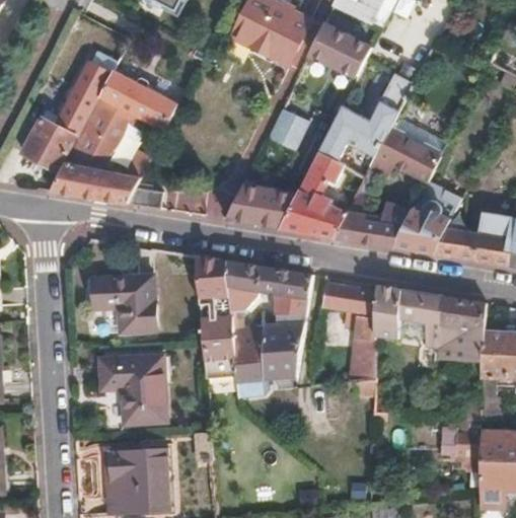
[(155,0),(144,0),(144,3),(157,10),(159,6),(161,2),(155,0)]
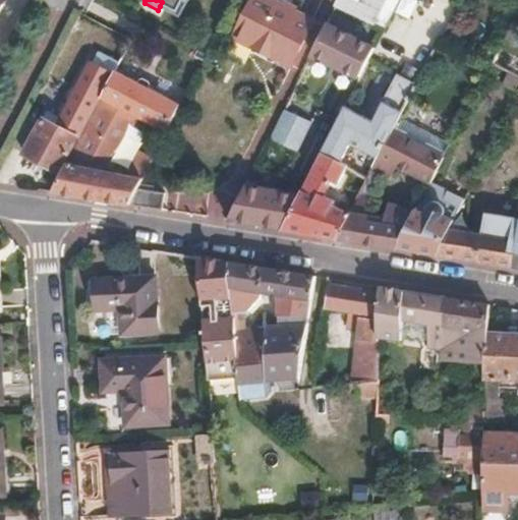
[(156,0),(162,2),(160,6),(178,16),(185,0),(156,0)]
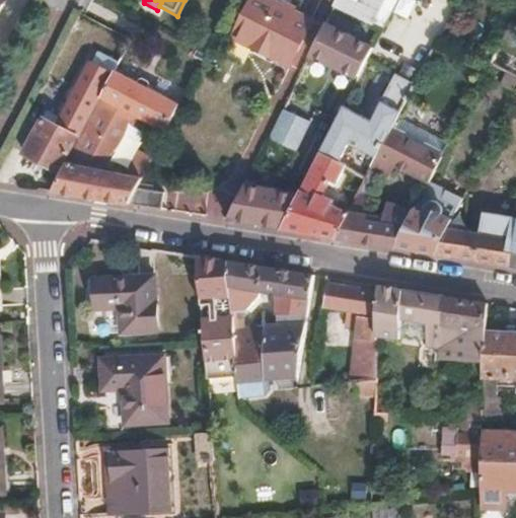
[(263,0),(249,0),(230,39),(286,68),(309,23),(263,0)]
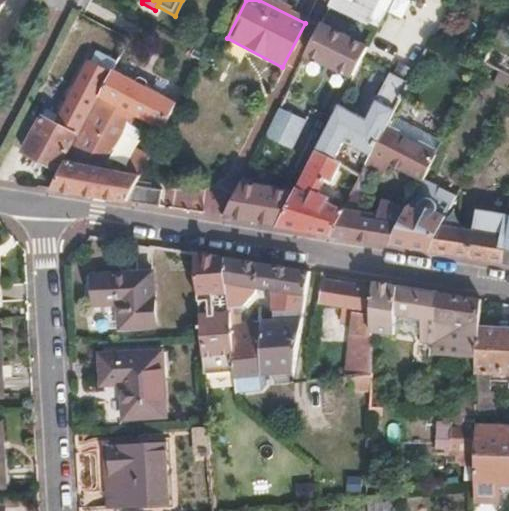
[(331,0),(329,5),(351,17),(363,23),(374,0),(331,0)]
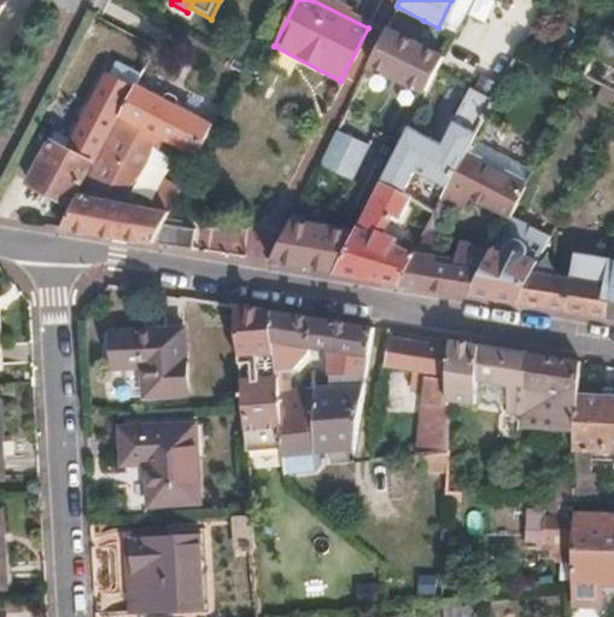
[(356,88),(284,232),(311,246),(376,116),(424,21),(397,6),(368,62),(356,88)]
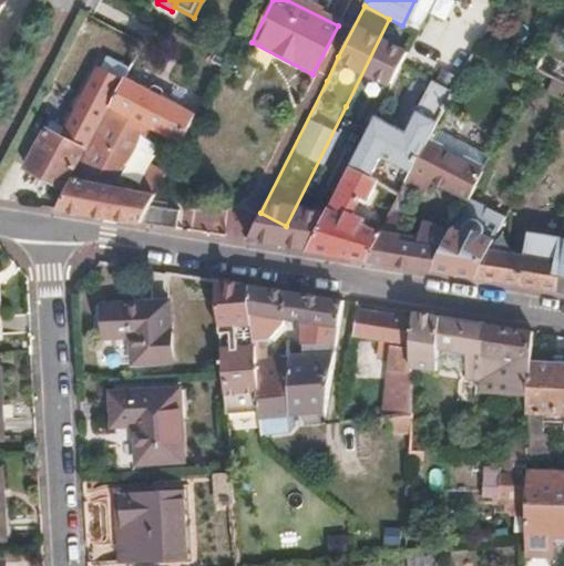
[(345,168),(366,179),(375,164),(407,181),(426,144),(469,61),(447,49),(401,132),(371,116),(345,168)]
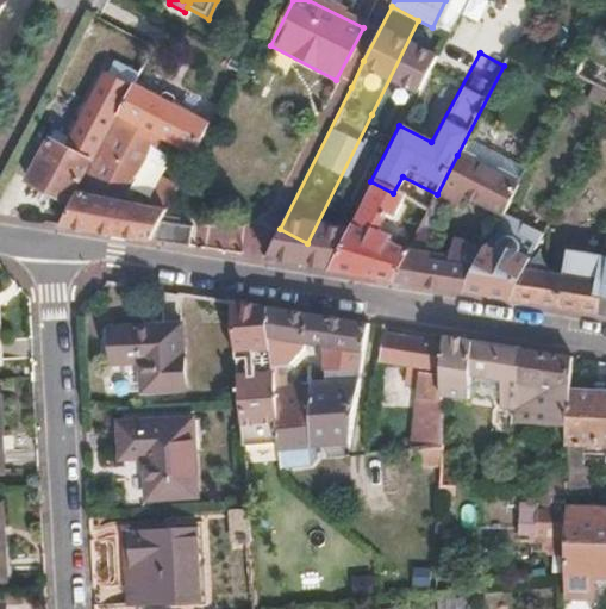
[(570,75),(605,93),(605,67),(581,55),(570,75)]
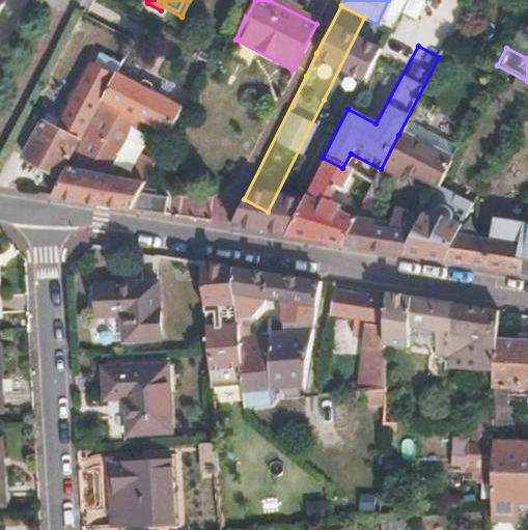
[(100,98),(136,117),(168,134),(182,106),(114,71),(106,87),(100,98)]
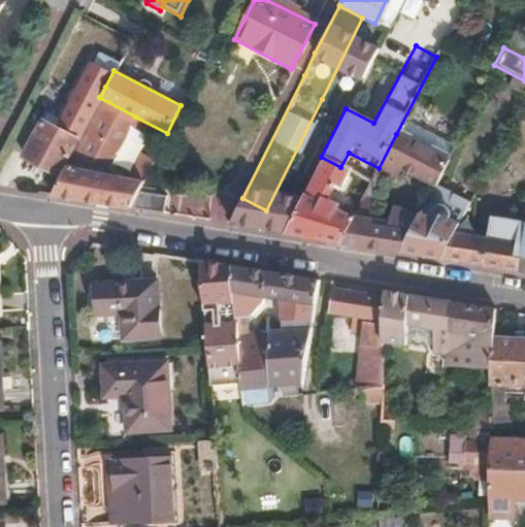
[(94,105),(99,97),(105,87),(89,78),(79,97),(85,101),(94,105)]
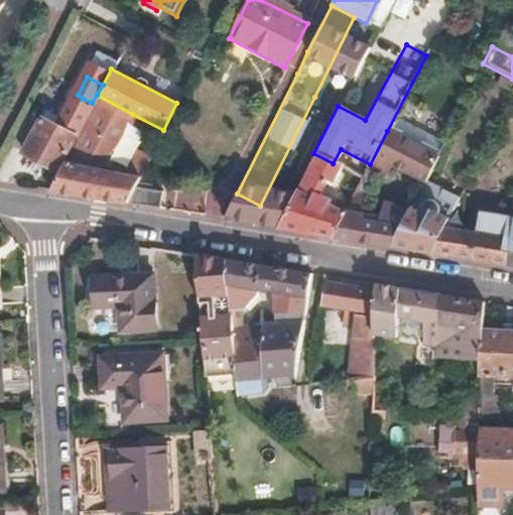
[(82,125),(108,139),(117,144),(132,114),(97,95),(92,103),(83,123),(82,125)]
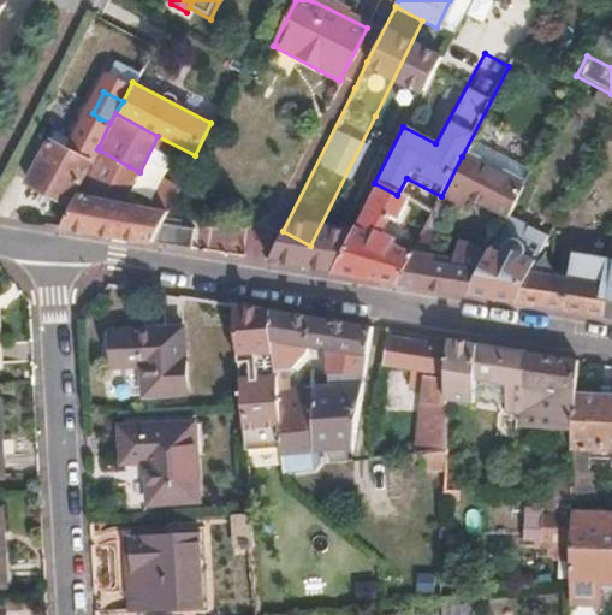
[(99,147),(110,123),(99,118),(88,140),(99,147)]
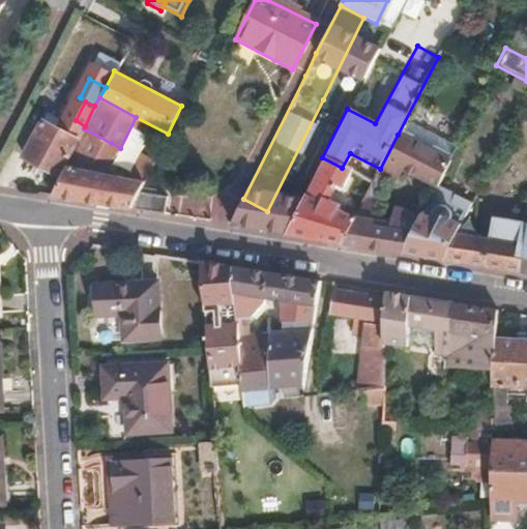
[(41,120),(22,156),(56,174),(75,138),(41,120)]
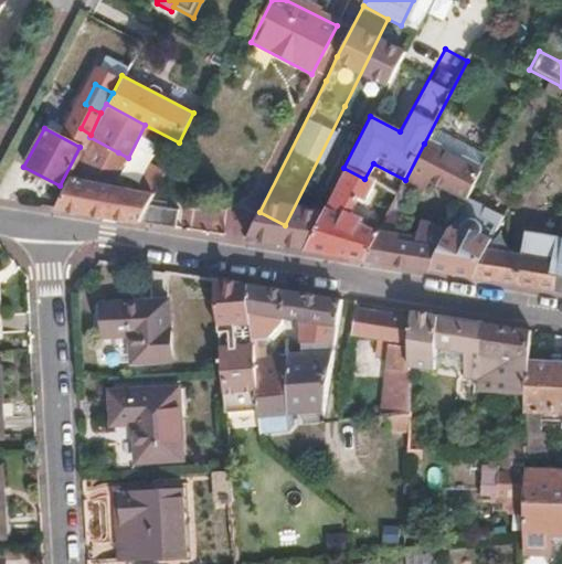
[(138,221),(149,200),(163,171),(150,166),(138,189),(113,185),(120,170),(112,166),(118,152),(89,137),(52,206),(138,221)]
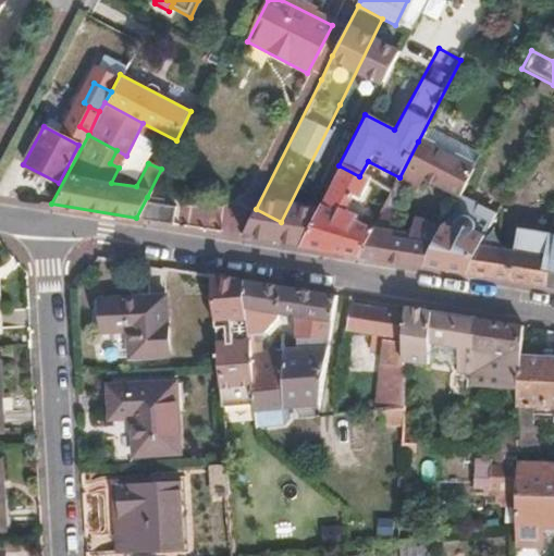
[(397,182),(408,187),(415,190),(420,178),(456,197),(470,169),(418,141),(399,177),(397,182)]
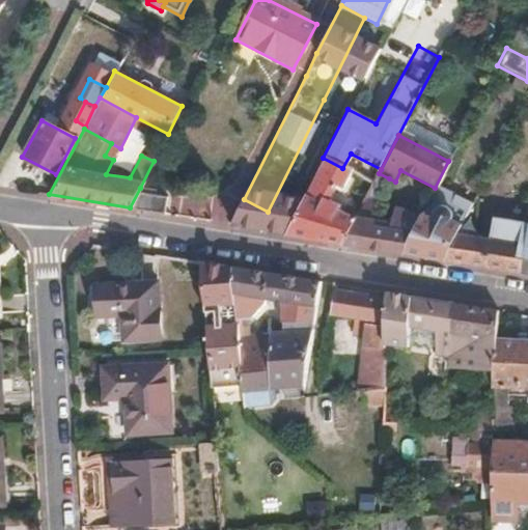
[(105,156),(113,160),(120,148),(111,143),(105,156)]
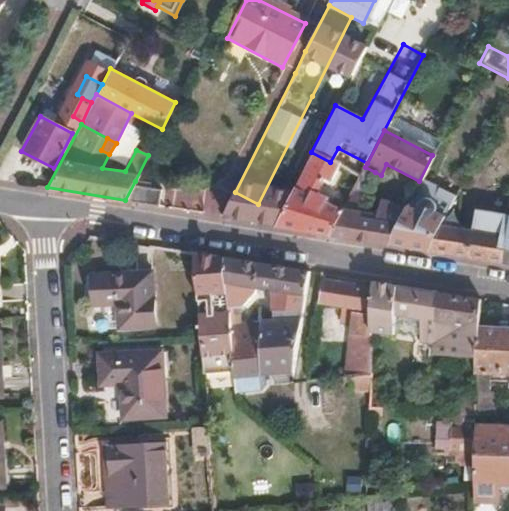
[(330,234),(344,208),(314,202),(322,184),(329,187),(335,174),(338,167),(330,162),(311,152),(274,225),(330,234)]
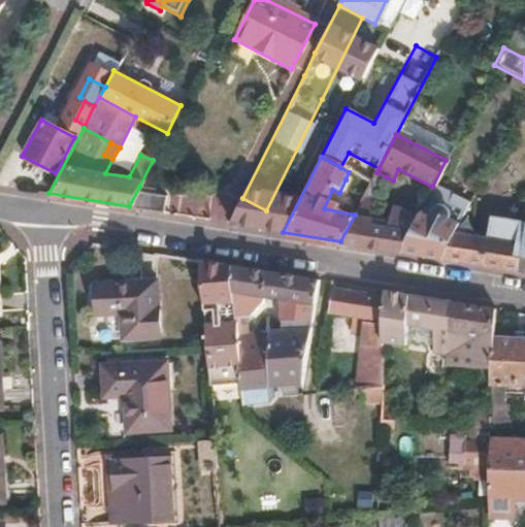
[(349,172),(346,179),(355,186),(359,177),(349,172)]
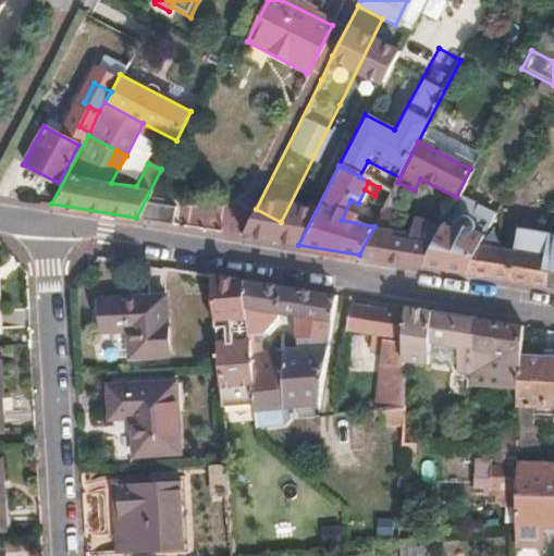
[(384,208),(382,211),(395,214),(408,187),(397,182),(391,194),(384,208)]
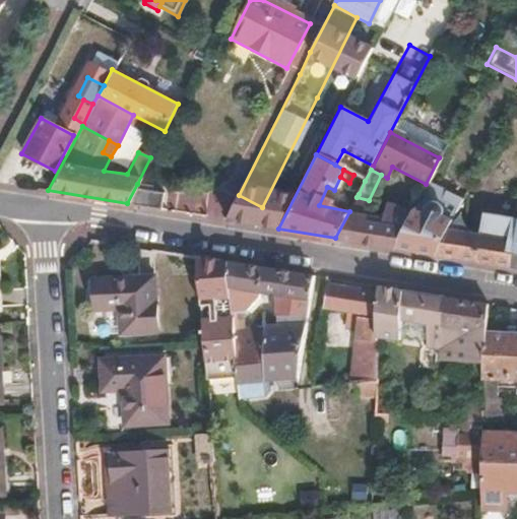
[(359,194),(365,181),(353,175),(349,183),(347,188),(359,194)]
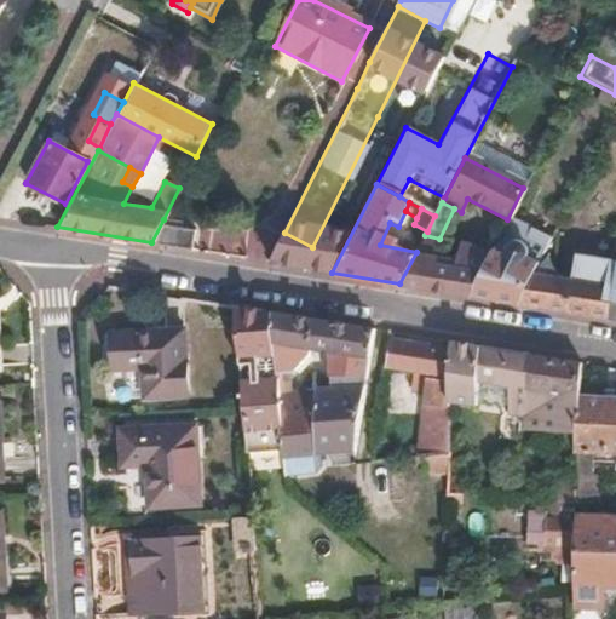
[(163,219),(151,242),(195,250),(197,230),(182,228),(182,223),(163,219)]
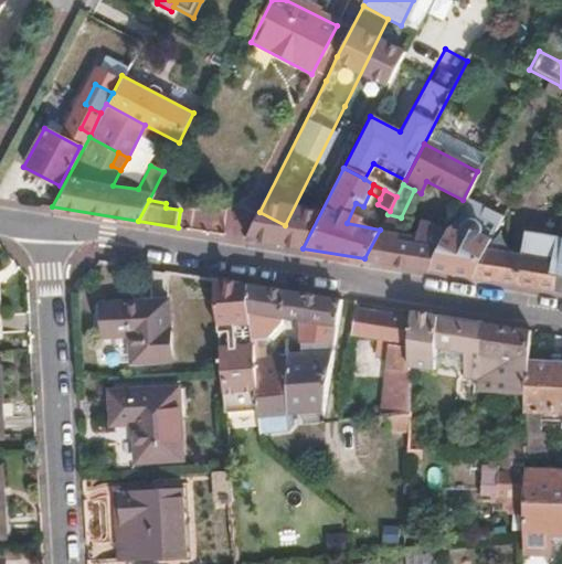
[(193,212),(191,226),(229,232),(231,216),(193,212)]
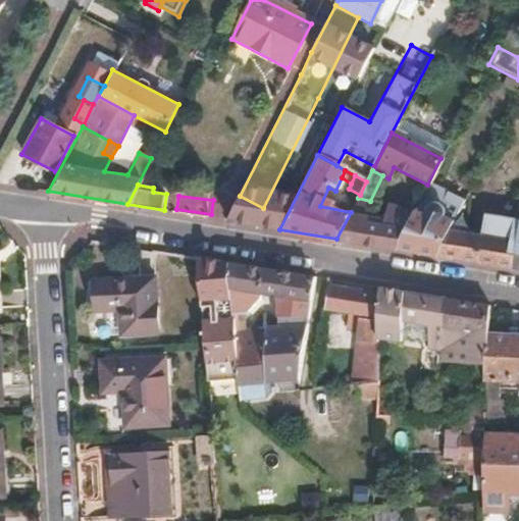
[(336,239),(363,243),(367,215),(370,201),(358,198),(351,212),(336,239)]
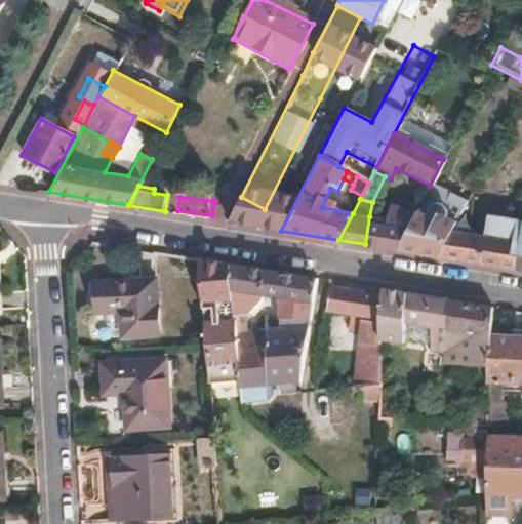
[(397,250),(437,256),(450,231),(454,222),(446,217),(448,213),(448,207),(441,202),(433,204),(425,215),(416,212),(415,215),(409,226),(397,250)]
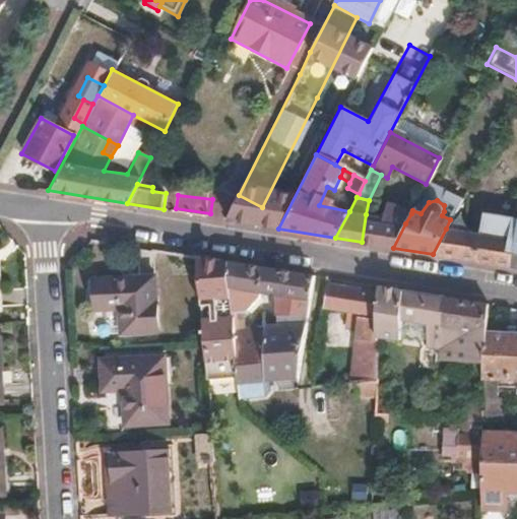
[(446,229),(452,230),(461,213),(455,210),(450,219),(446,229)]
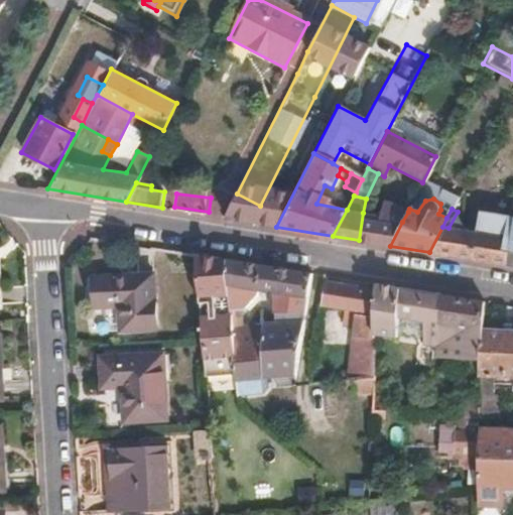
[(377,243),(381,217),(363,213),(359,240),(377,243)]
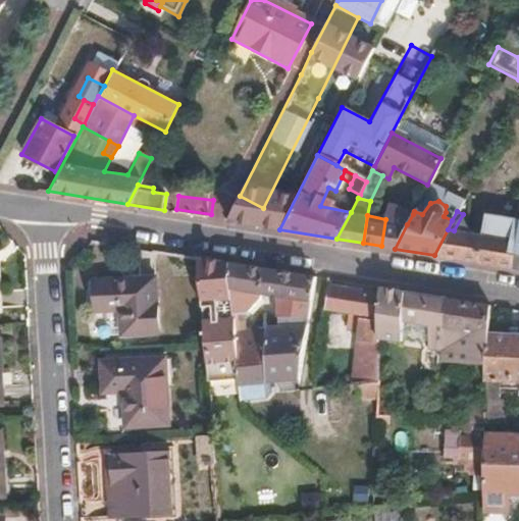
[(448,229),(434,255),(510,268),(518,220),(483,215),(480,235),(454,230),(448,229)]
